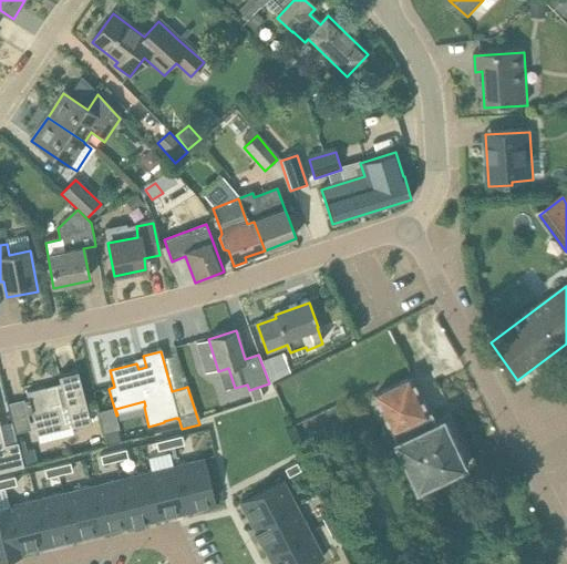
[(285,363),(265,371),(269,383),(271,382),(289,373),(285,363)]
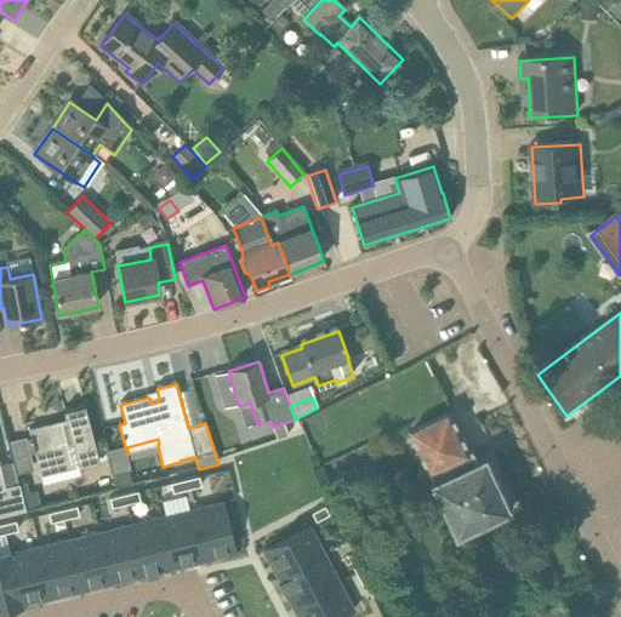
[(26,439),(29,453),(34,452),(39,470),(77,461),(79,468),(100,463),(85,407),(64,412),(67,421),(28,430),(30,438),(26,439)]
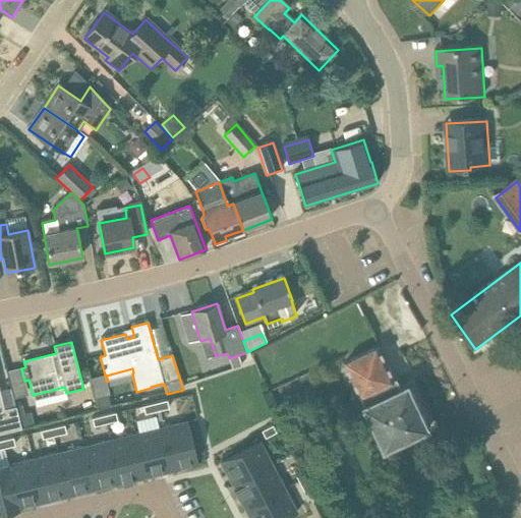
[(355,399),(350,402),(355,413),(366,407),(387,450),(431,428),(410,385),(402,388),(398,380),(396,381),(381,348),(346,363),(359,391),(352,394),(355,399)]
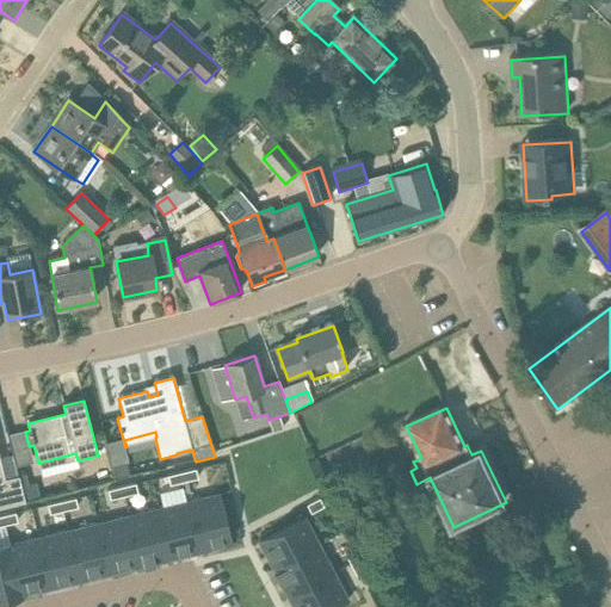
[(0,462),(0,509),(25,503),(19,478),(5,481),(0,462)]
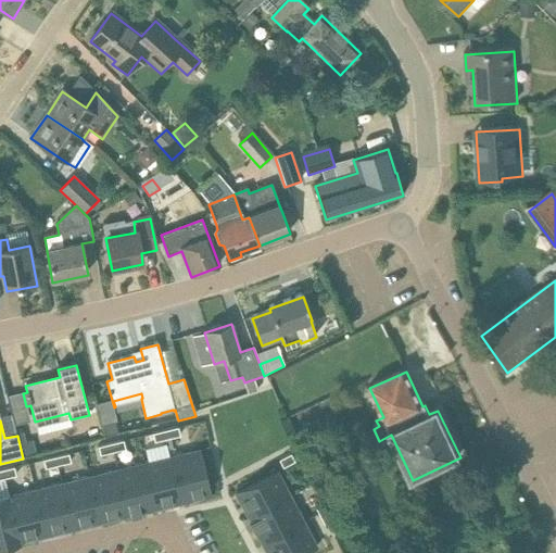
[(102,428),(105,439),(117,436),(114,425),(102,428)]
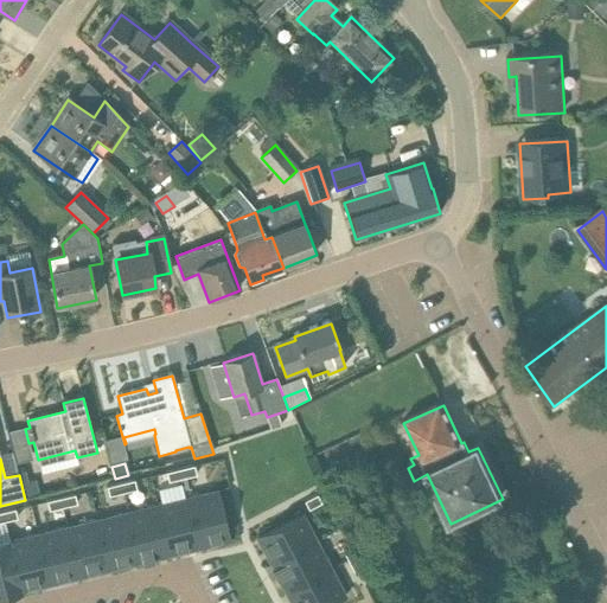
[(181,472),(183,481),(197,478),(195,468),(181,472)]
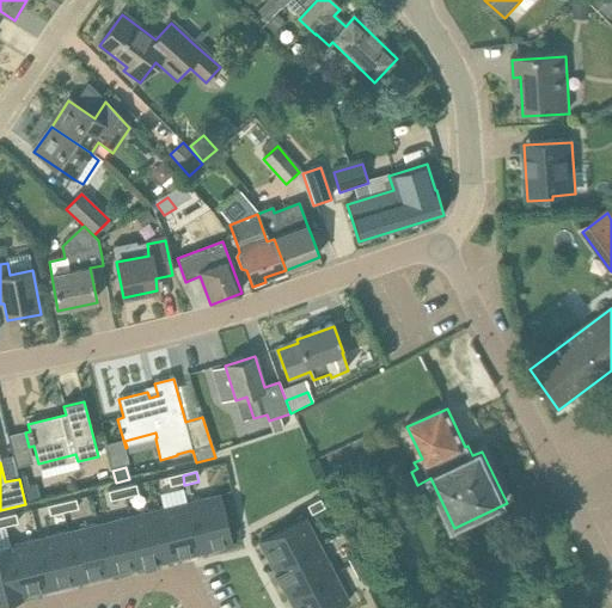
[(183,476),(169,479),(171,487),(184,485),(183,476)]
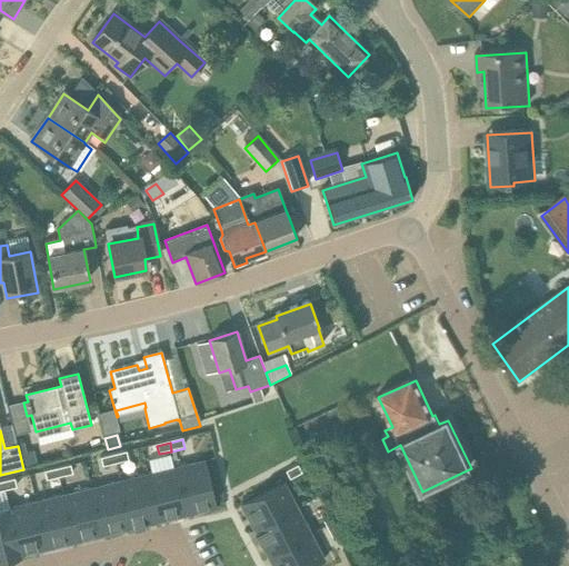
[(127,453),(113,456),(116,465),(129,462),(127,453)]
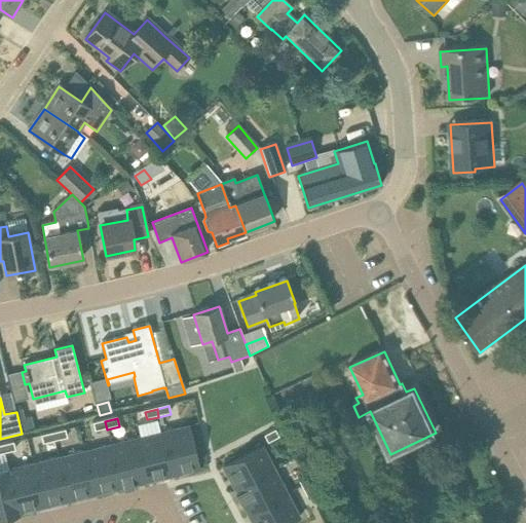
[(105,421),(94,424),(95,433),(107,430),(105,421)]
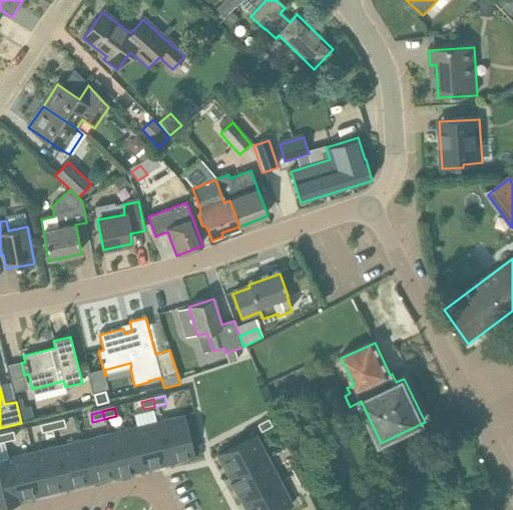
[(184,416),(158,423),(169,465),(195,459),(184,416)]
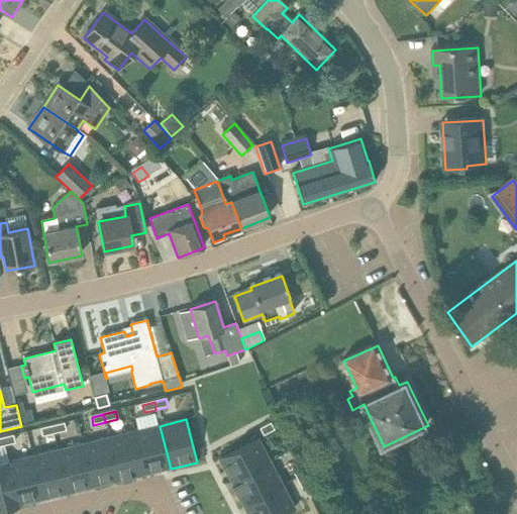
[(65,423),(53,426),(55,434),(67,431),(65,423)]
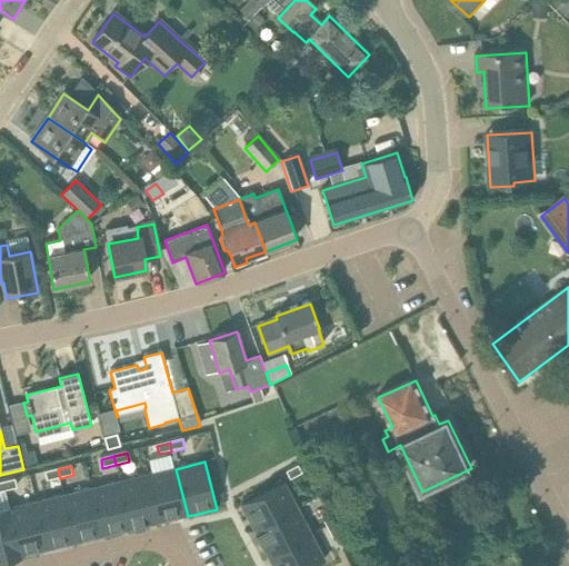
[(286,473),(290,480),(302,474),(298,466),(286,473)]
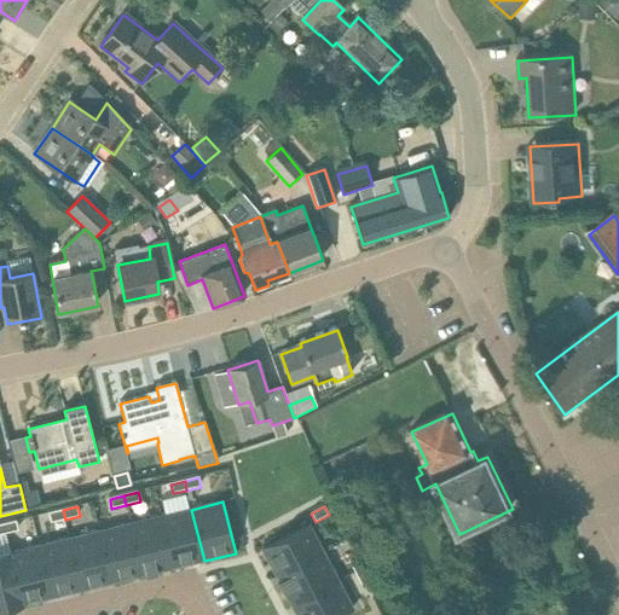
[(63,510),(48,514),(51,523),(65,520),(63,510)]
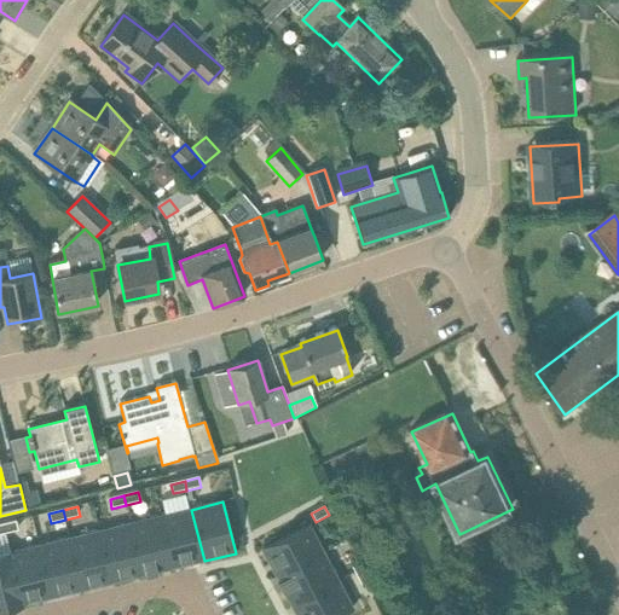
[(191,510),(161,517),(174,568),(204,561),(191,510)]
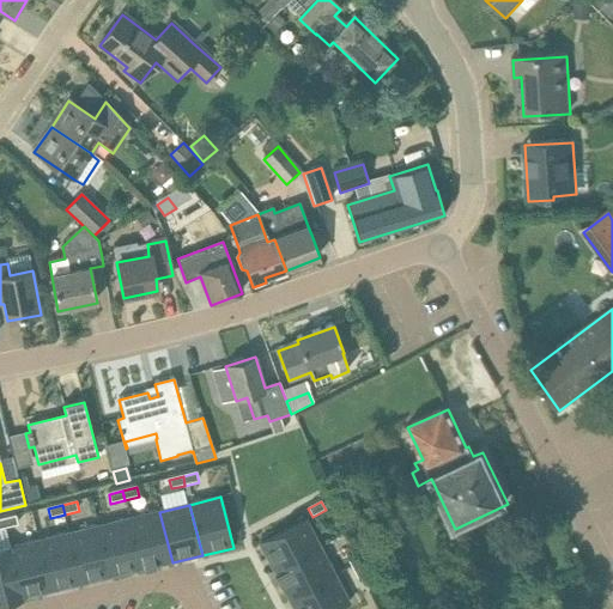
[(159,512),(129,519),(141,571),(173,562),(159,512)]
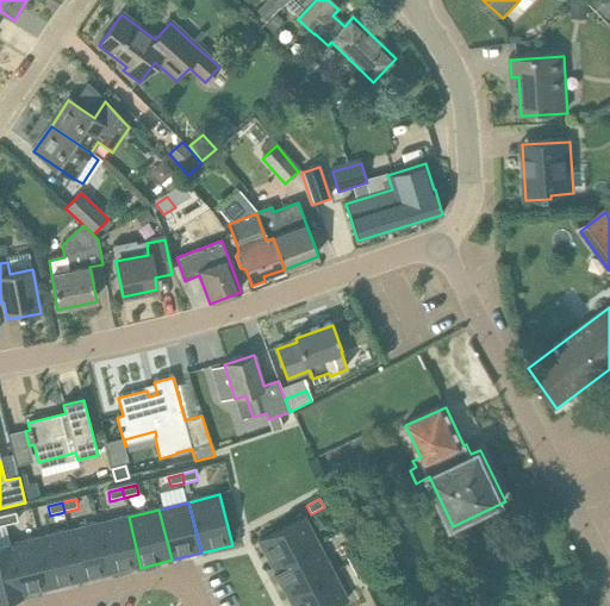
[(16,514),(1,517),(4,526),(18,524),(16,514)]
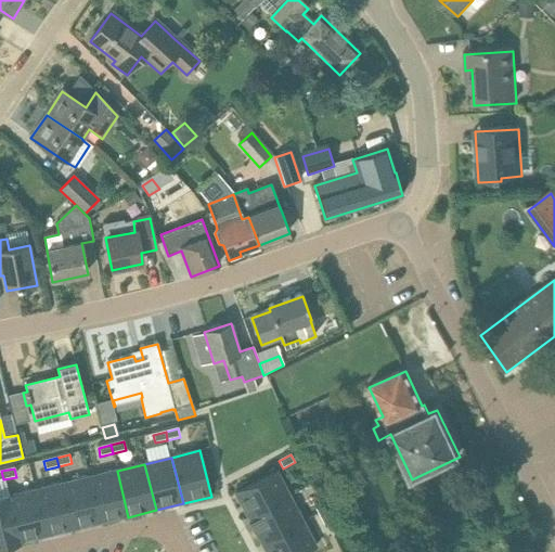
[(117,471),(90,477),(101,524),(128,517),(117,471)]
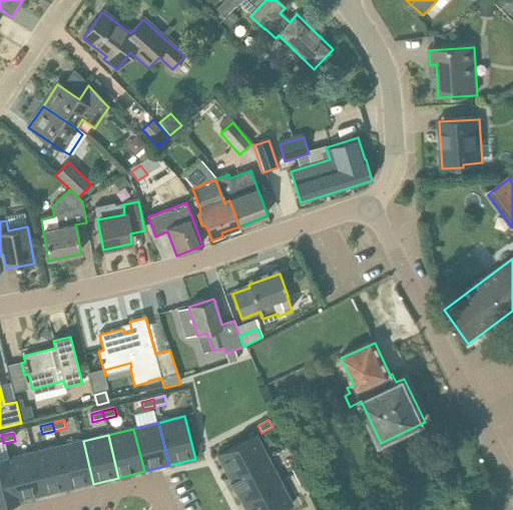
[(255,436),(216,456),(229,480),(269,460),(255,436)]
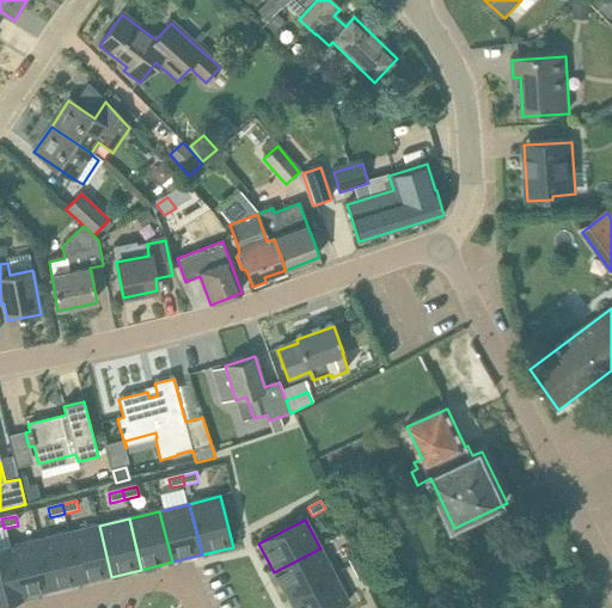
[(99,526),(69,533),(81,584),(111,577),(99,526)]
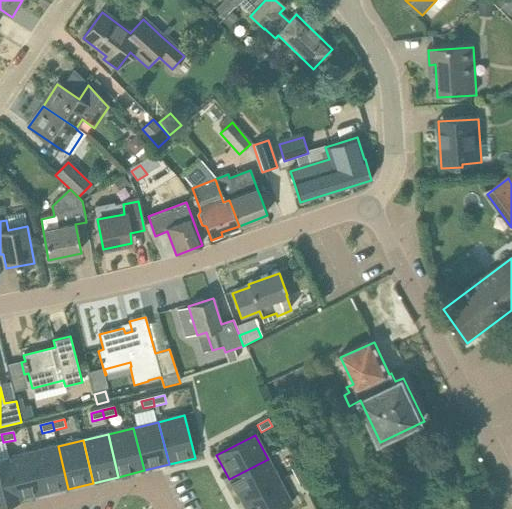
[(58,446),(33,453),(43,495),(68,489),(58,446)]
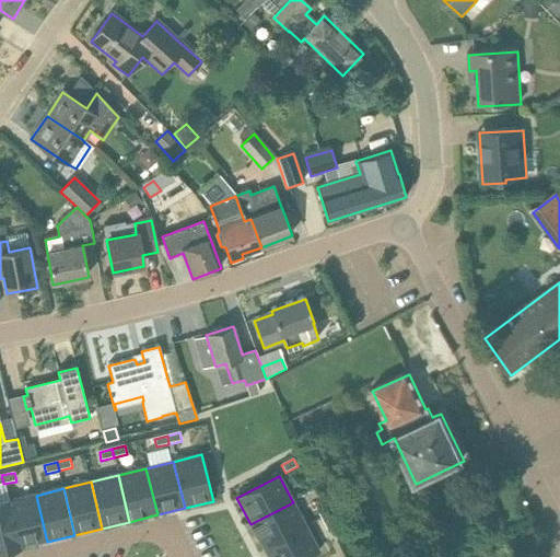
[(36,496),(8,502),(20,550),(21,550),(20,548),(47,542),(36,496)]
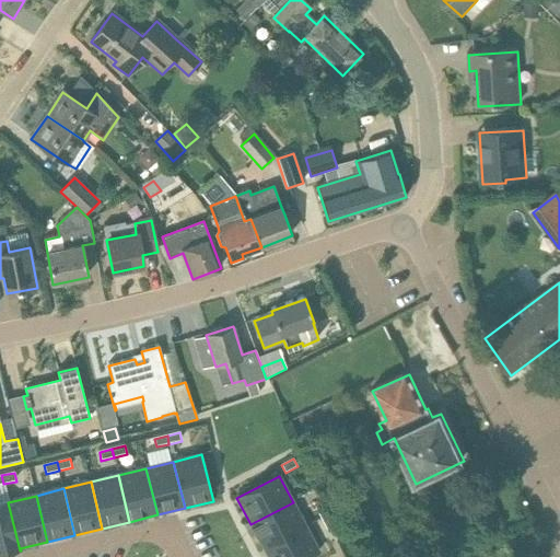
[(8,502),(0,503),(0,555),(20,550),(8,502)]
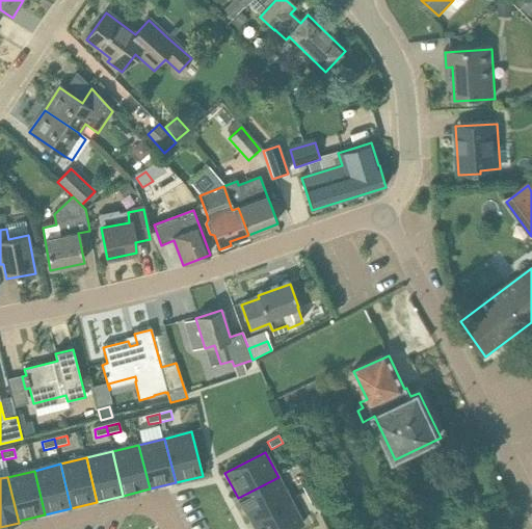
[(278,477),(238,498),(250,522),(291,501),(278,477)]
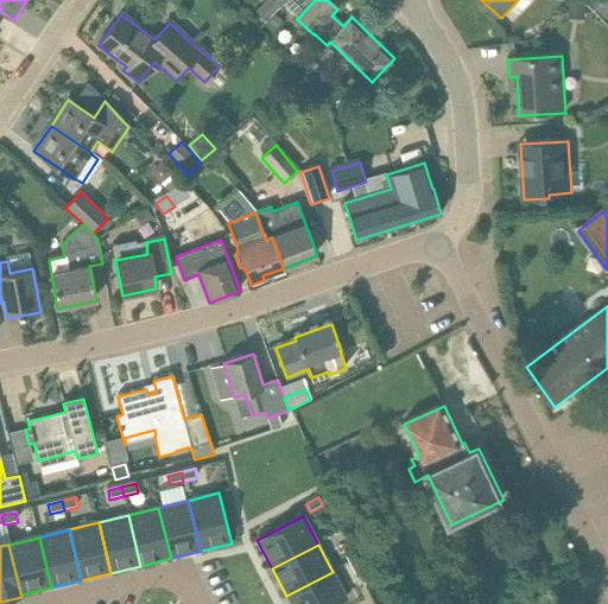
[(350,546),(342,551),(349,563),(358,559),(350,546)]
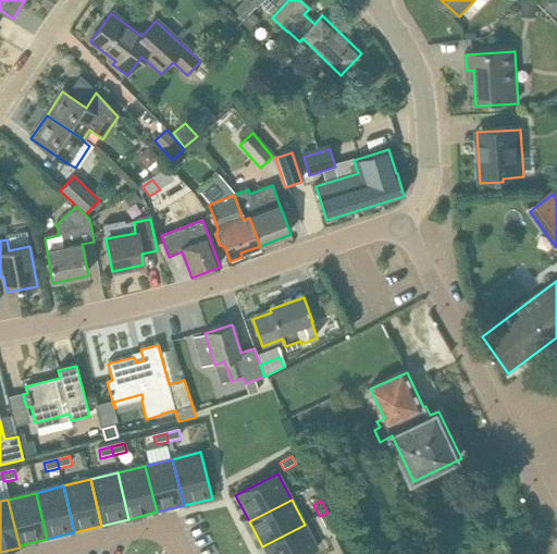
[(327,513),(320,516),(325,528),(333,524),(327,513)]
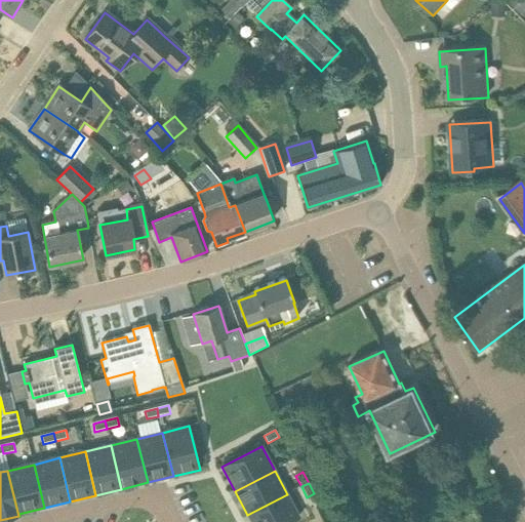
[(287,494),(247,515),(250,521),(293,521),(299,518),(287,494)]
